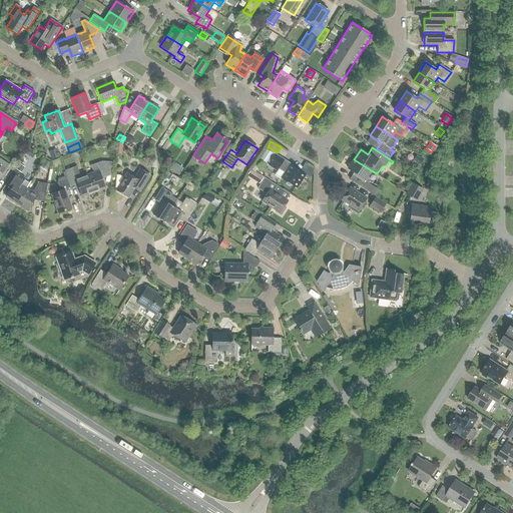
[(55,149),(49,151),(49,154),(52,159),(58,157),(55,149)]
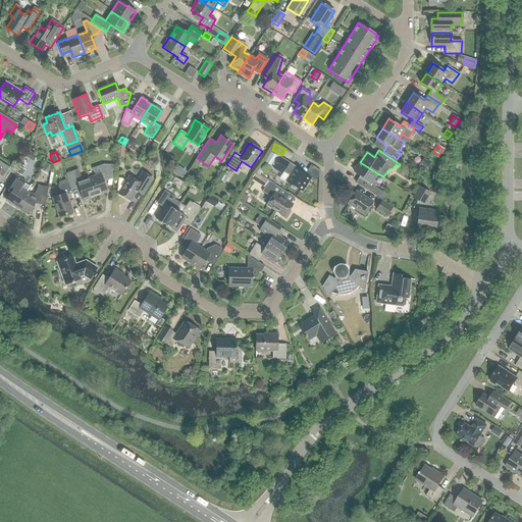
[(264,161),(270,166),(277,156),(270,152),(264,161)]
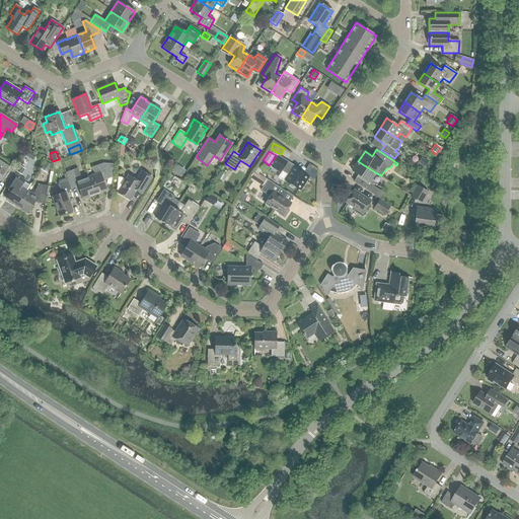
[(286,163),(287,162),(278,157),(272,167),(280,172),(282,170),(288,174),(285,180),(299,191),(308,176),(293,167),(286,163)]
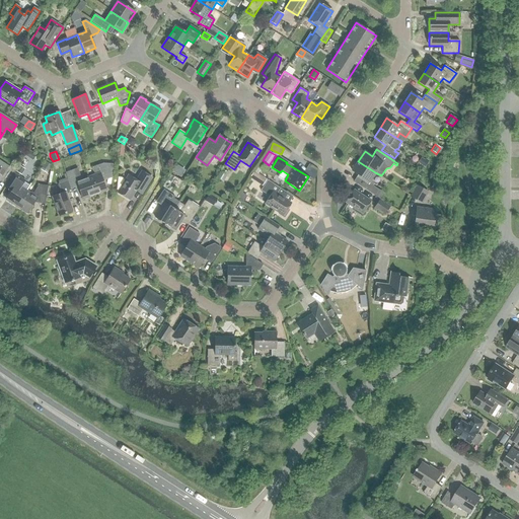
[(0,174),(2,176),(8,166),(0,160),(0,174)]
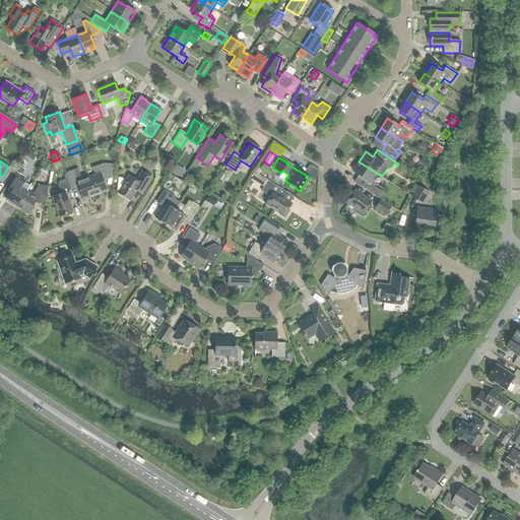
[(48,172),(52,166),(46,161),(42,168),(48,172)]
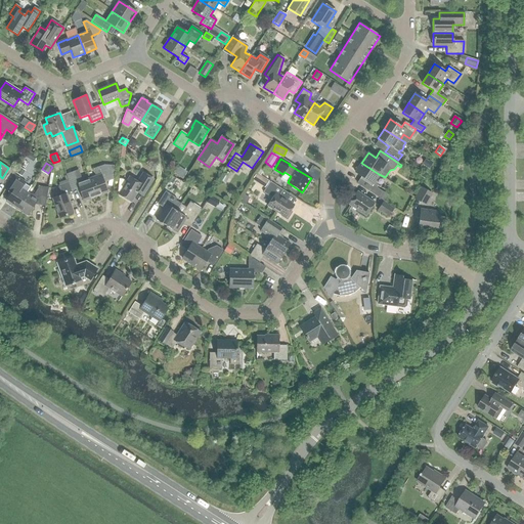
[(387,194),(376,187),(377,186),(373,184),(379,174),(361,163),(355,173),(372,184),(367,190),(383,201),(387,194)]
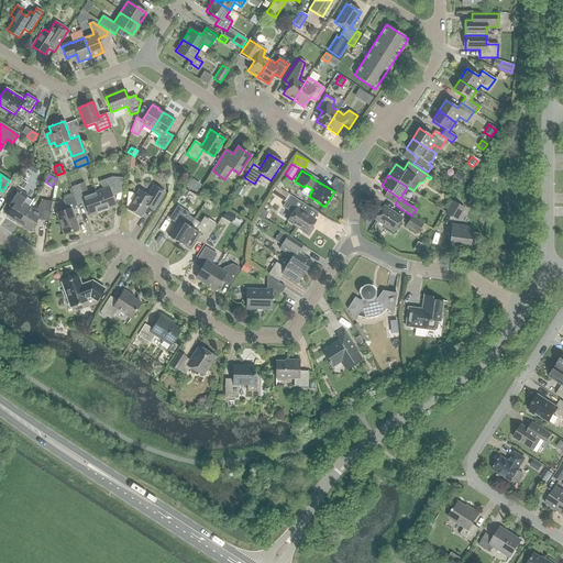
[(118,178),(111,177),(99,181),(102,190),(96,192),(102,211),(114,207),(109,191),(117,189),(118,178)]
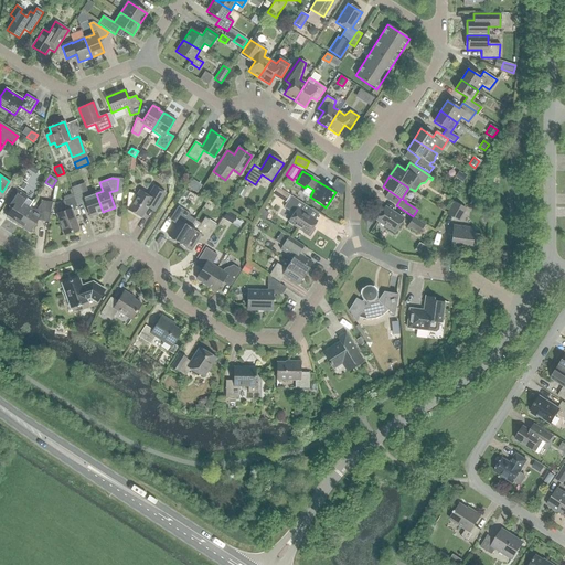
[(190,178),(185,184),(189,187),(188,188),(196,193),(201,185),(190,178)]
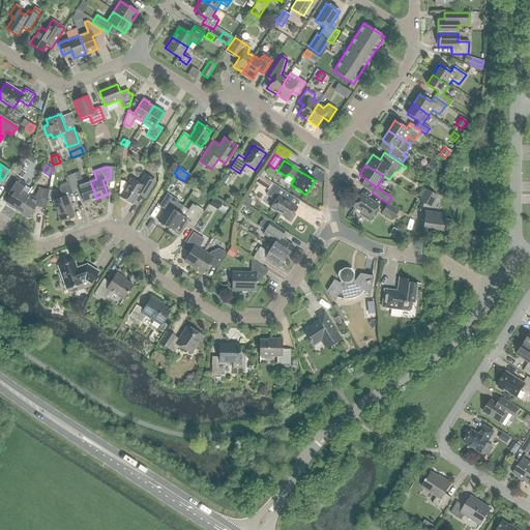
[(84,203),(96,199),(90,181),(83,183),(79,172),(66,176),(71,192),(79,189),(84,203)]
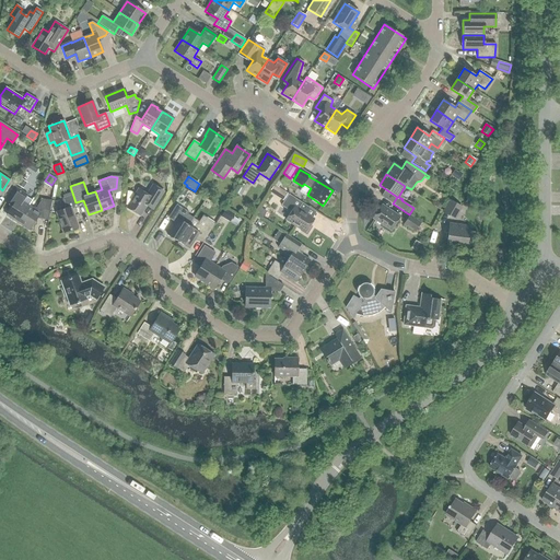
[(246,187),(238,182),(233,191),(241,196),(246,187)]
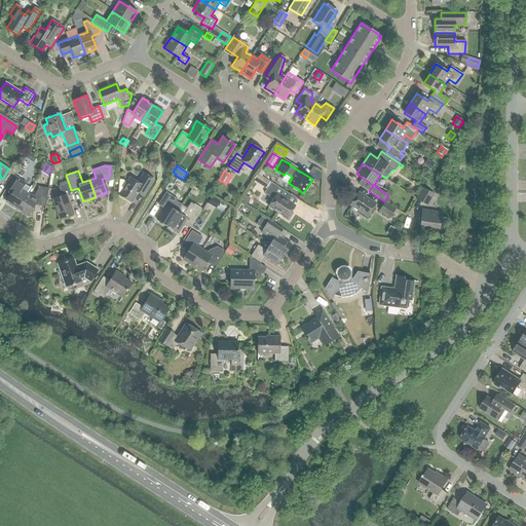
[(153,181),(143,174),(138,183),(129,178),(126,183),(122,181),(119,180),(118,192),(120,193),(119,195),(130,202),(139,190),(145,194),(153,181)]
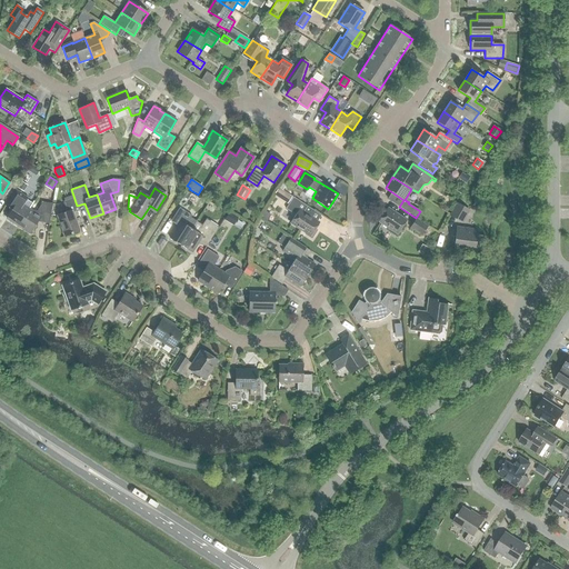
[(16,190),(7,202),(15,207),(6,219),(18,227),(29,209),(32,203),(26,199),(27,198),(16,190)]
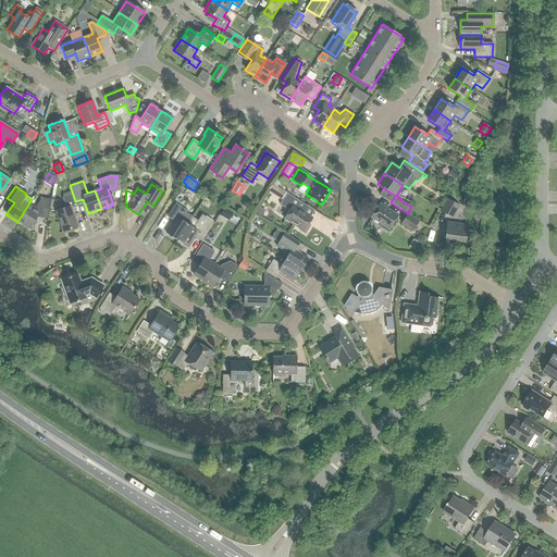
[(76,206),(72,194),(62,198),(65,208),(56,211),(63,232),(77,226),(71,208),(76,206)]
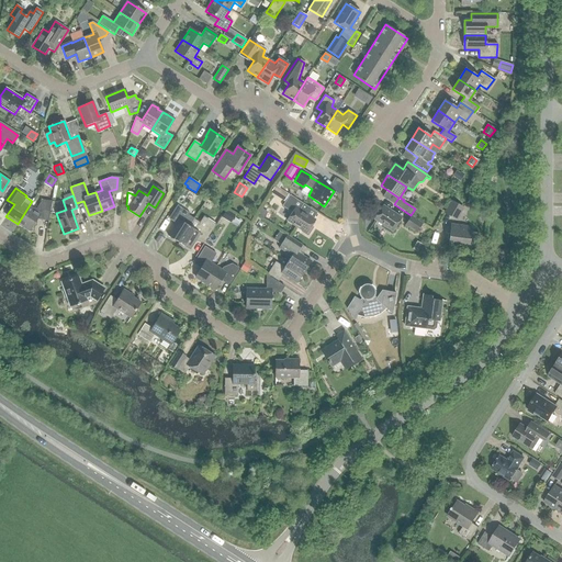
[(292,213),(287,220),(302,229),(301,232),(307,236),(313,227),(311,226),(314,221),(306,215),(310,209),(289,195),(282,206),(292,213)]
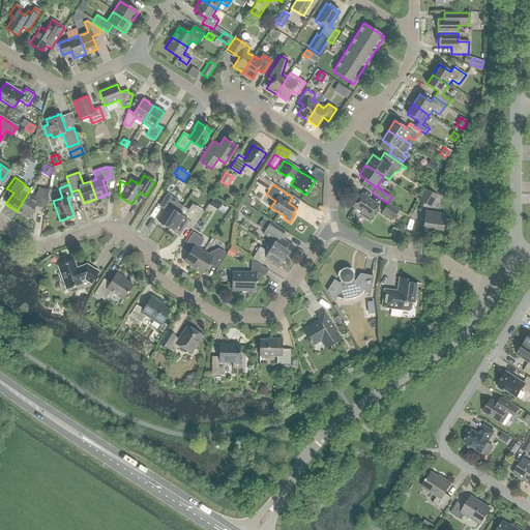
[(32,199),(27,195),(17,211),(27,217),(35,205),(38,207),(46,208),(48,190),(39,188),(32,199)]
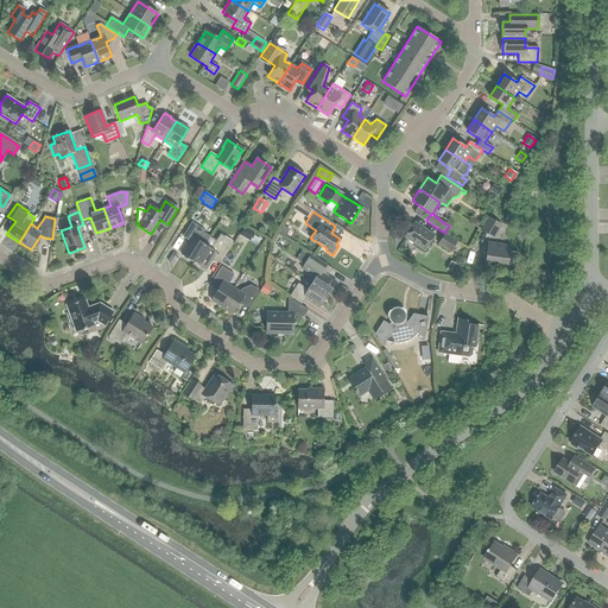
[(228,226),(232,220),(225,216),(221,222),(228,226)]
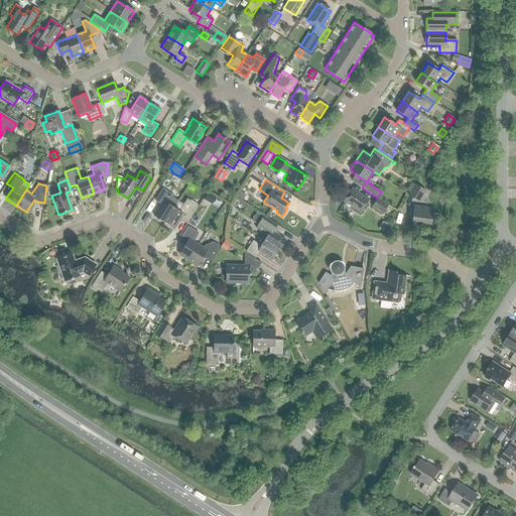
[(414,184),(408,196),(419,202),(425,190),(414,184)]
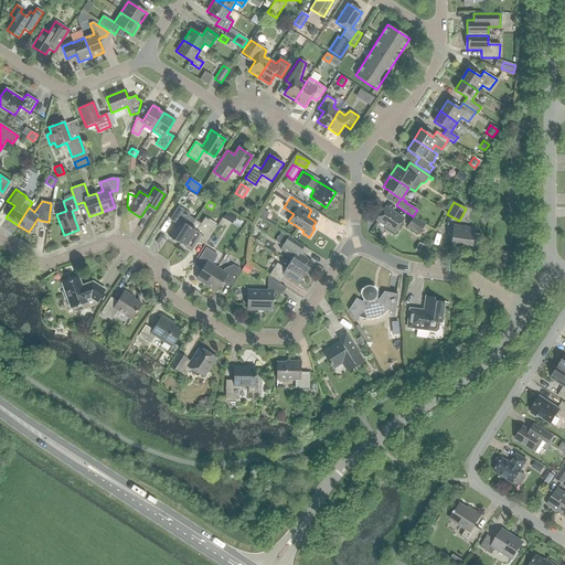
[(178,223),(168,237),(179,244),(194,220),(189,216),(190,214),(178,206),(170,219),(178,223)]
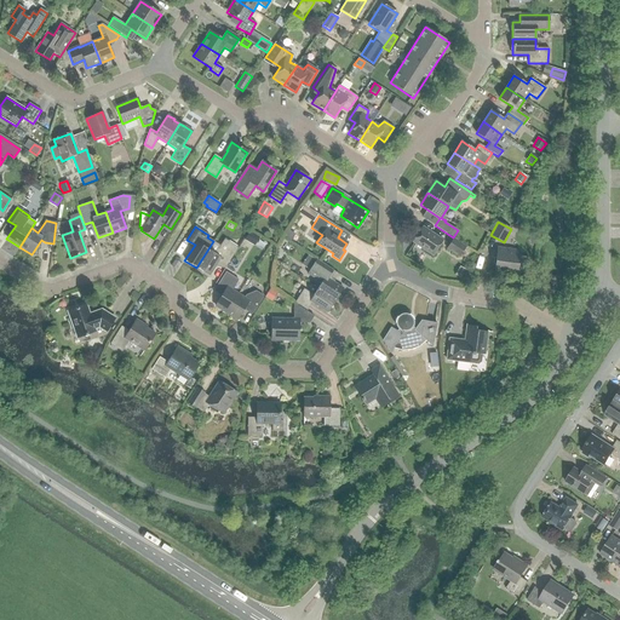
[(432,256),(442,240),(423,227),(413,242),(432,256)]
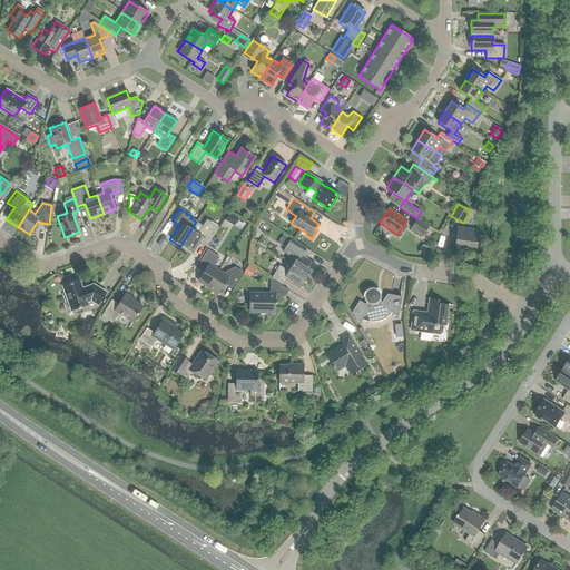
[(265,212),(261,217),(267,222),(271,215),(265,212)]
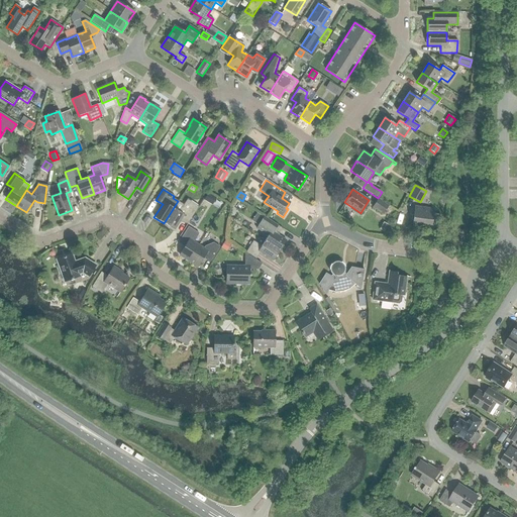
[(204,199),(212,205),(216,199),(207,193),(204,199)]
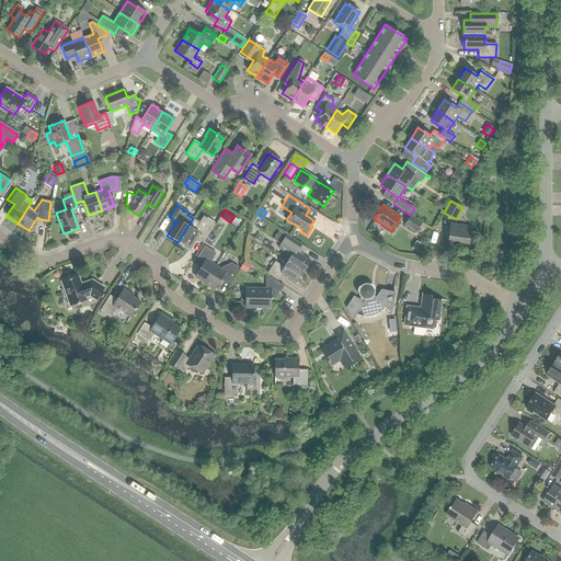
[(178,242),(189,249),(197,236),(205,240),(215,224),(203,216),(198,222),(193,218),(178,242)]
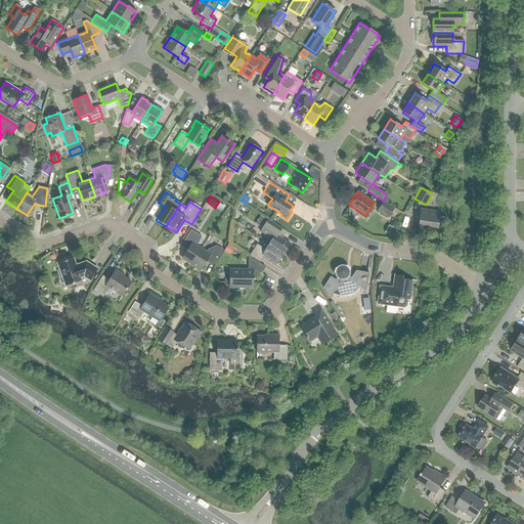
[(393,209),(383,202),(378,210),(388,217),(393,209)]
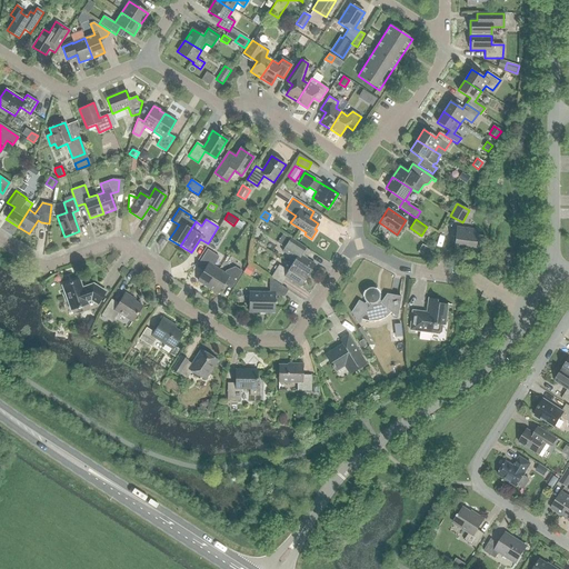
[(453,251),(473,255),(476,230),(457,228),(453,251)]
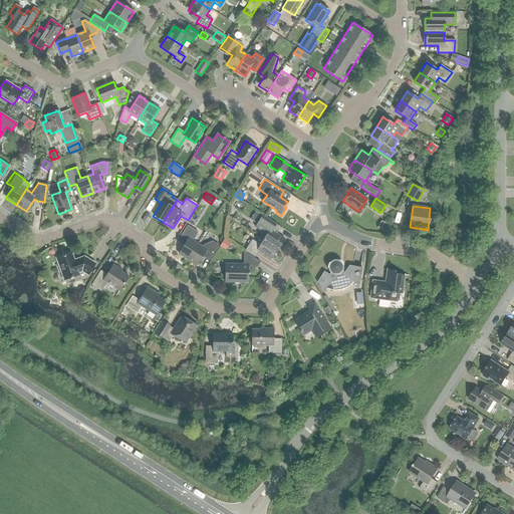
[(266,234),(263,240),(278,249),(284,239),(272,231),(276,224),(262,215),(254,227),(266,234)]
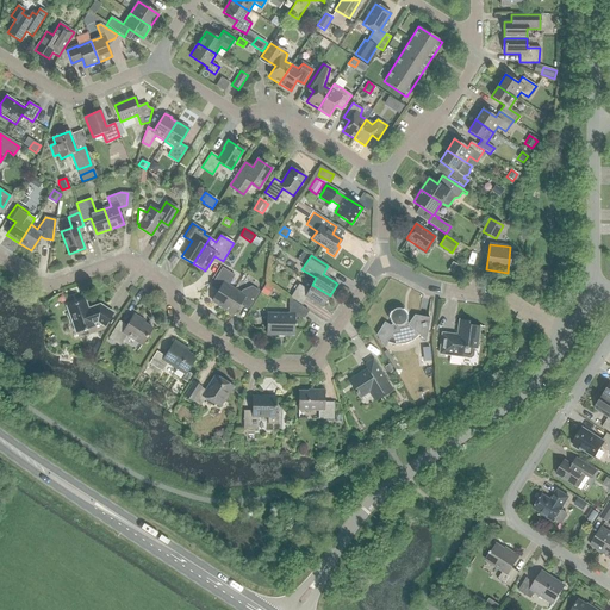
[(213,282),(219,286),(211,300),(222,307),(234,290),(228,286),(234,275),(222,268),(213,282)]
